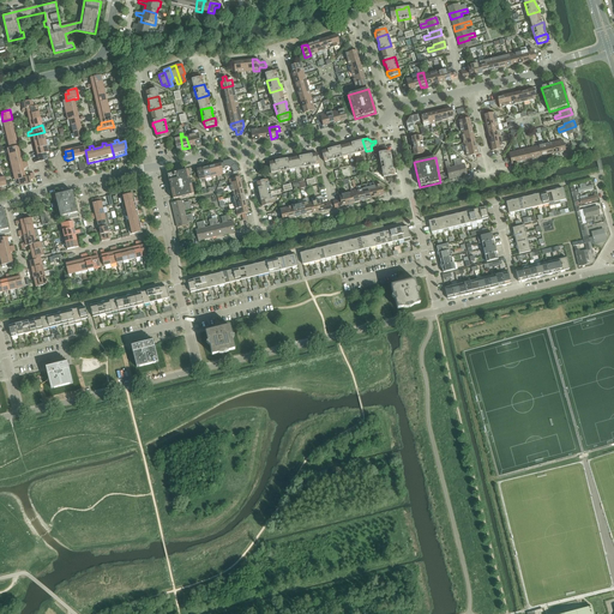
[(461,158),(457,160),(461,176),(468,175),(464,164),(462,166),(461,158)]
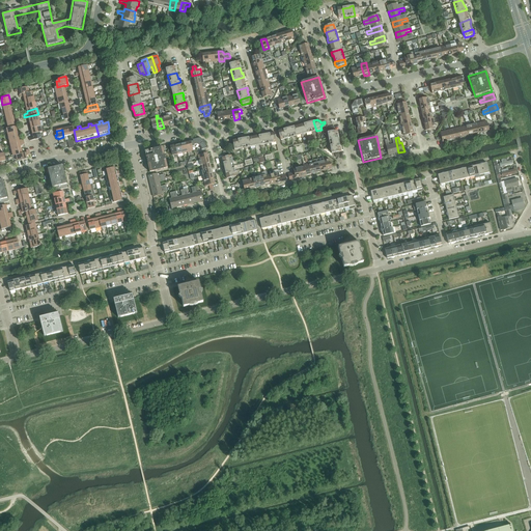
[(388,140),(385,140),(388,156),(393,155),(391,145),(389,145),(388,140)]
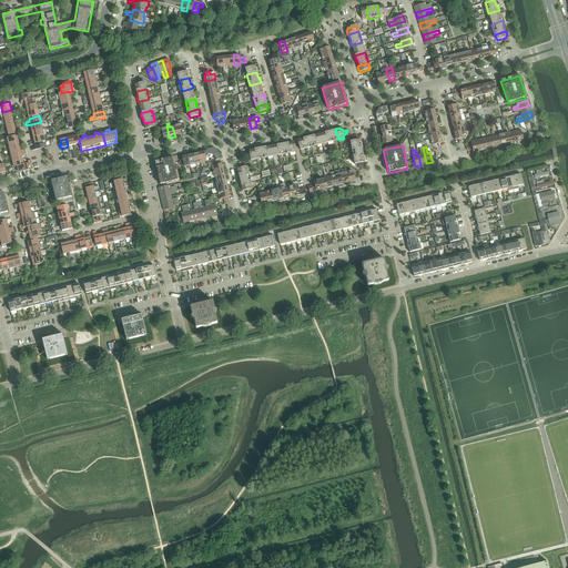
[(22,155),(26,155),(26,152),(11,155),(12,161),(22,159),(22,155)]
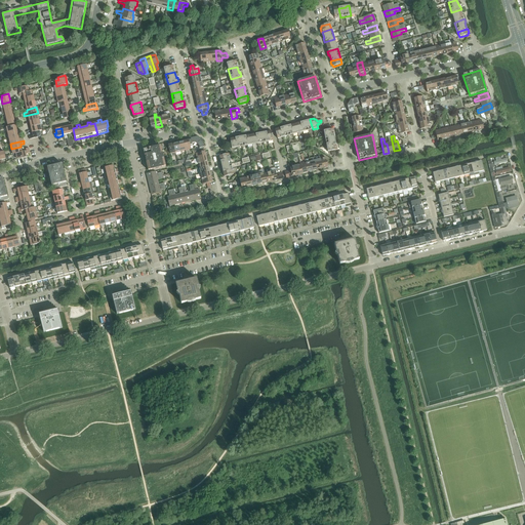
[(161,146),(144,150),(148,171),(166,167),(161,146)]
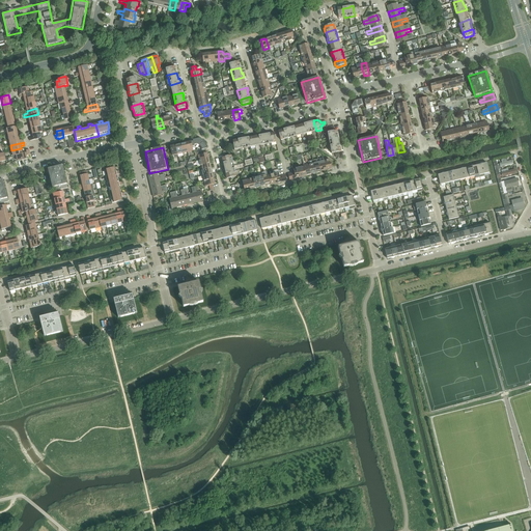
[(16,156),(17,162),(27,159),(26,156),(30,155),(29,152),(26,152),(22,154),(23,155),(16,156)]
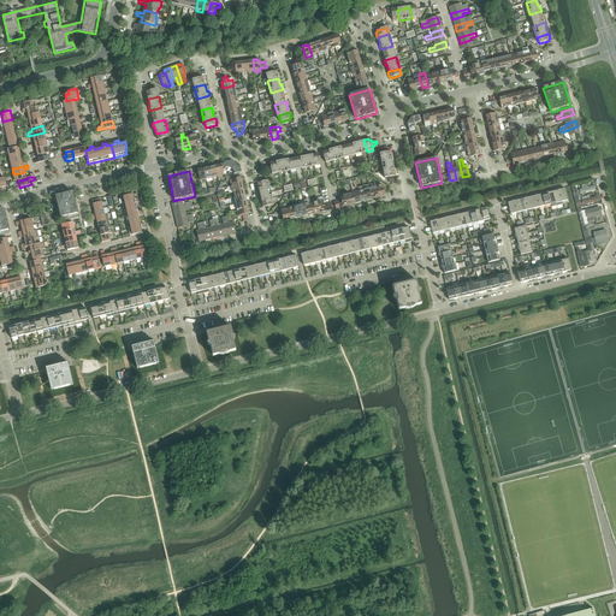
[(375,184),(369,185),(373,199),(374,199),(374,200),(379,199),(375,187),(375,184)]
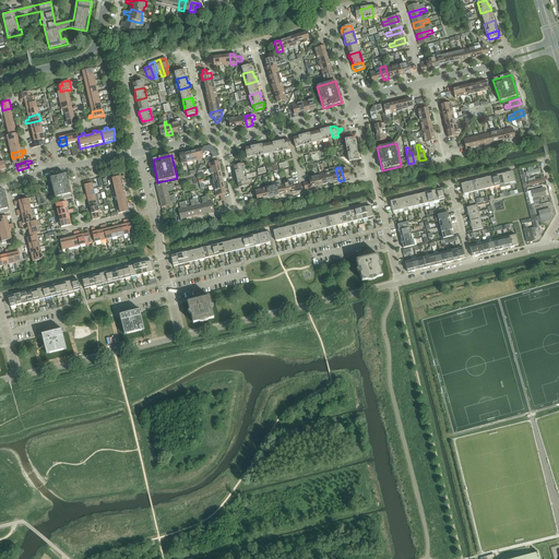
[(349,178),(348,176),(351,175),(349,173),(347,173),(346,168),(341,169),(344,180),(347,179),(347,178),(349,178)]
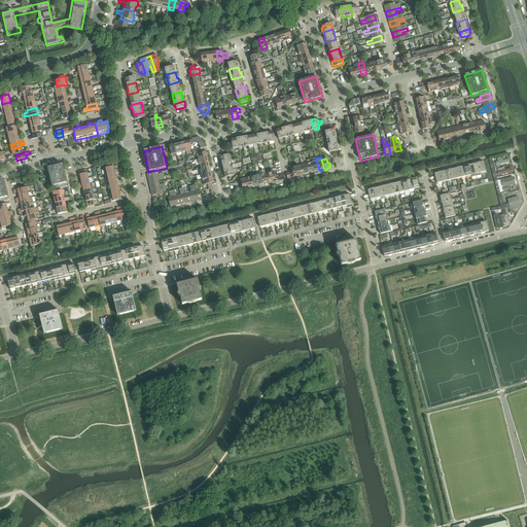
[(311,160),(306,161),(306,164),(309,173),(310,172),(310,173),(314,172),(311,160)]
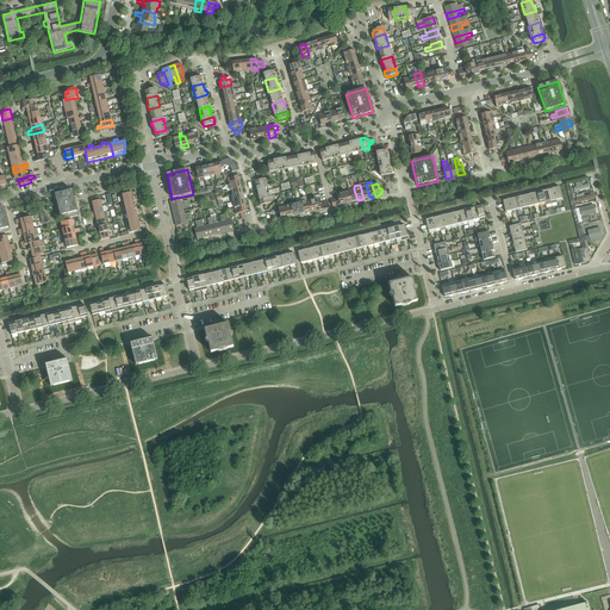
[(72,191),(55,194),(60,216),(61,216),(61,219),(78,216),(76,212),(78,212),(72,191)]
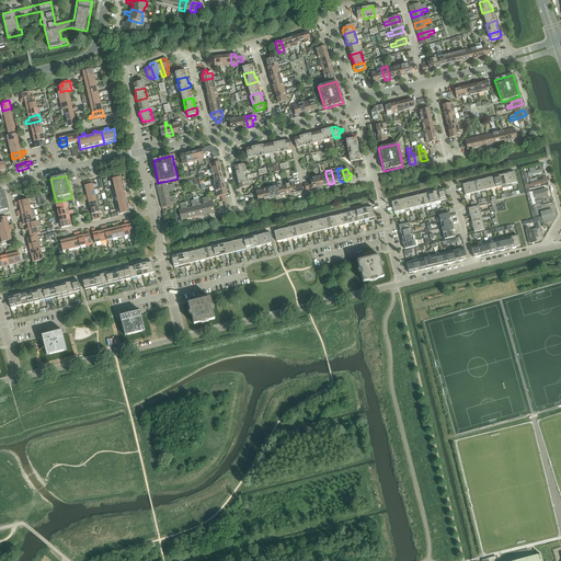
[(122,178),(110,180),(113,192),(125,189),(124,185),(126,184),(126,181),(123,181),(122,178)]
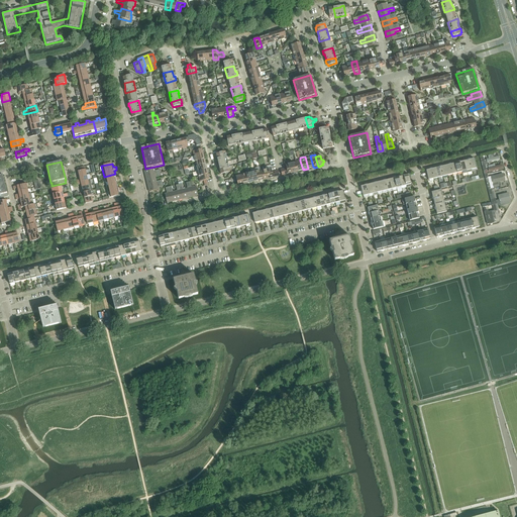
[(84,167),(77,169),(79,177),(87,175),(85,170),(84,167)]
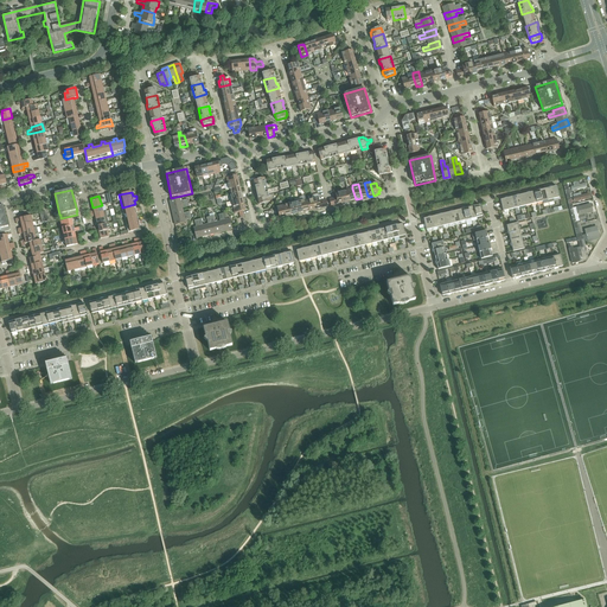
[(189,206),(189,203),(171,208),(172,213),(183,211),(183,209),(189,206)]
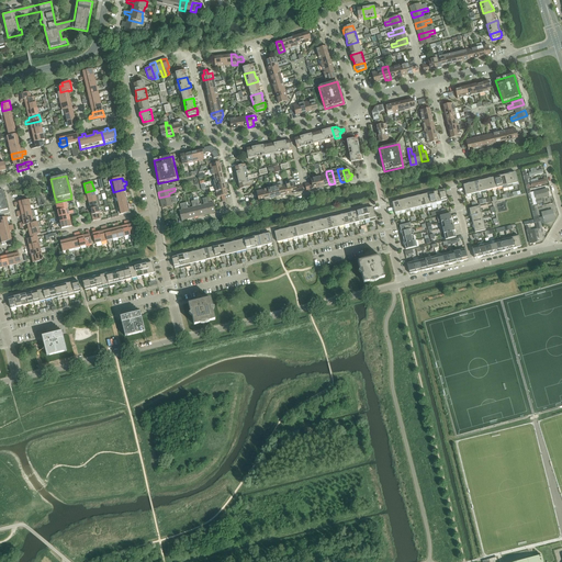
[(113,192),(115,203),(127,201),(126,197),(130,197),(128,192),(126,193),(125,189),(113,192)]
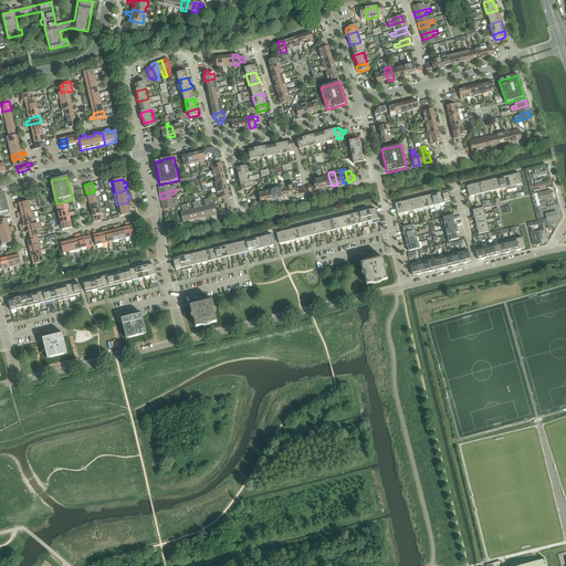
[(227,197),(229,197),(228,195),(229,195),(228,191),(218,194),(219,199),(222,198),(224,203),(228,202),(227,197)]
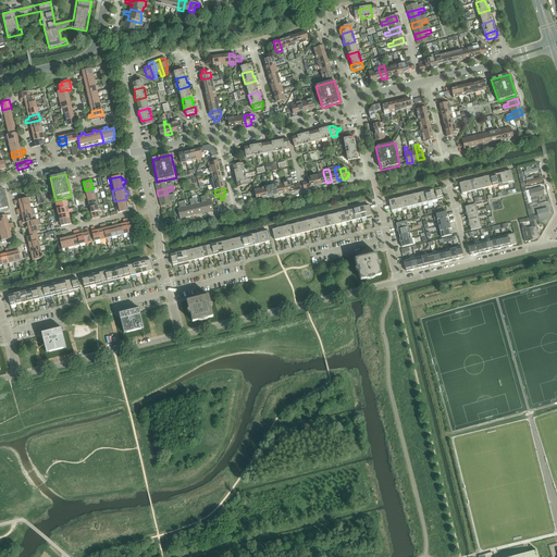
[(254,190),(256,196),(251,196),(252,198),(256,197),(256,200),(258,199),(258,200),(262,199),(259,188),(254,190)]
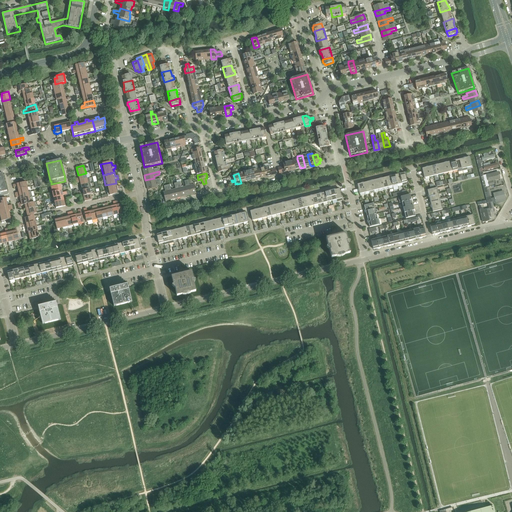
[(499,173),(486,176),(488,183),(500,180),(499,173)]
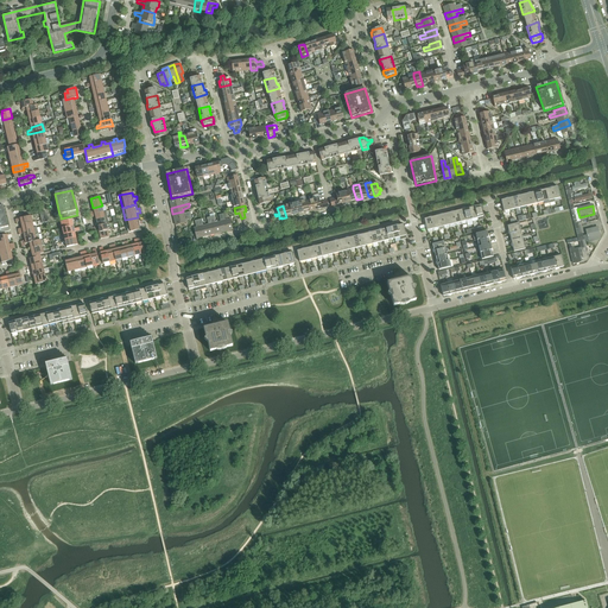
[(226,214),(222,214),(227,232),(233,230),(230,220),(228,220),(226,214)]
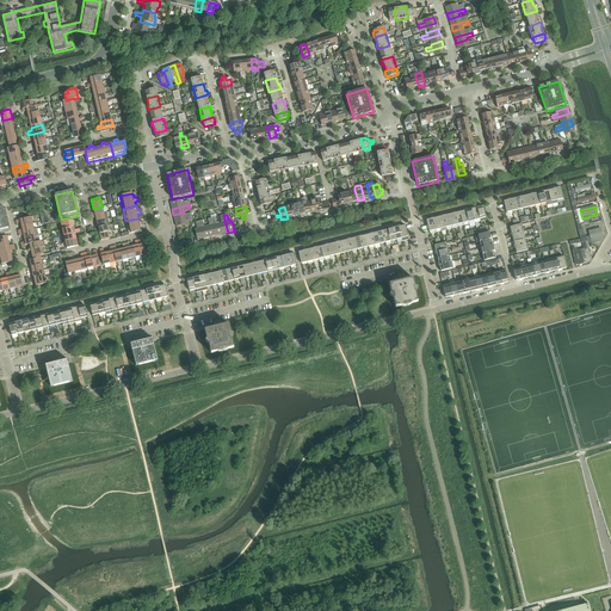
[(186,222),(193,220),(192,216),(174,221),(177,227),(187,224),(186,222)]
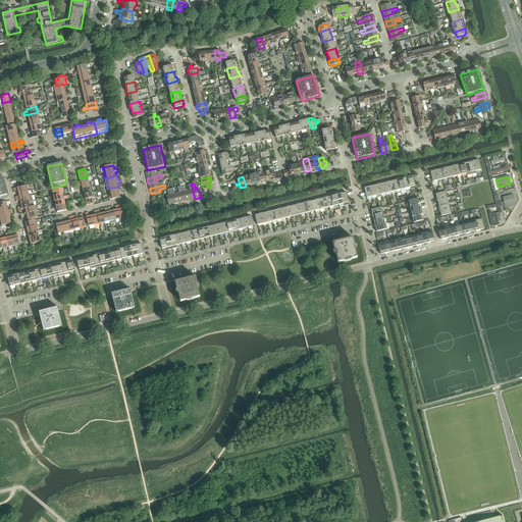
[(184,186),(180,187),(185,201),(190,200),(187,191),(185,192),(184,186)]
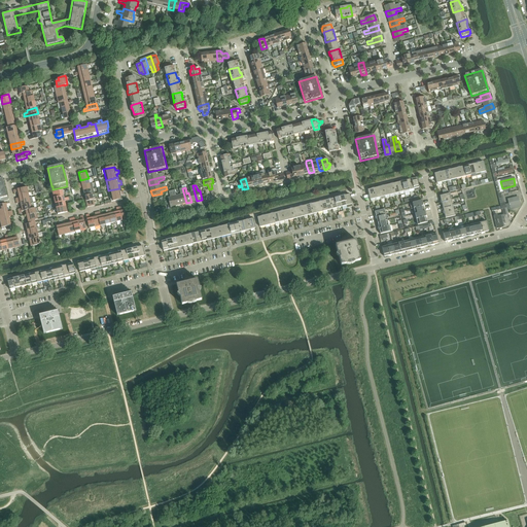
[(111,201),(105,202),(105,205),(111,203),(111,202),(120,200),(123,200),(121,196),(124,195),(123,191),(120,191),(119,188),(108,190),(111,201)]
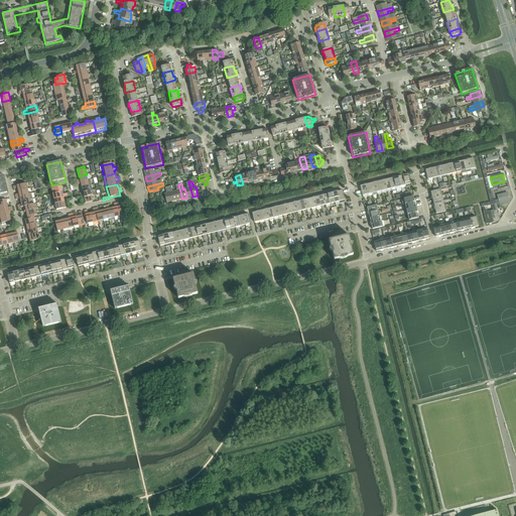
[(171,186),(168,186),(171,202),(176,201),(174,191),(172,191),(171,186)]
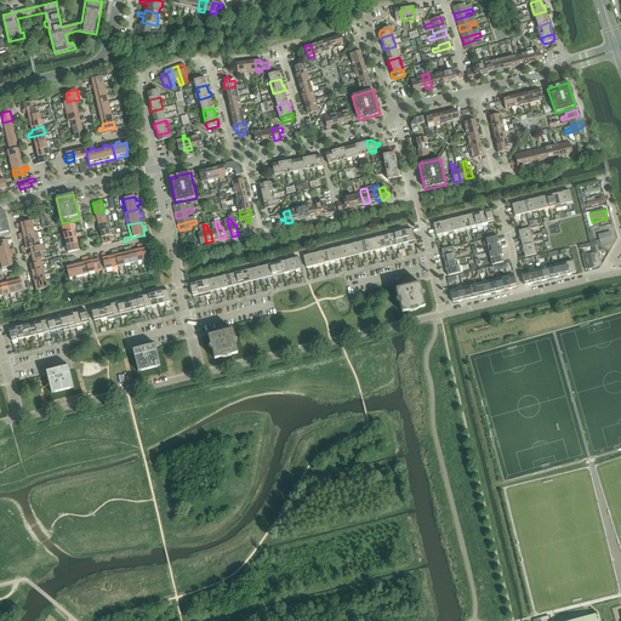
[(23,229),(24,233),(18,234),(18,238),(35,234),(33,227),(23,229)]
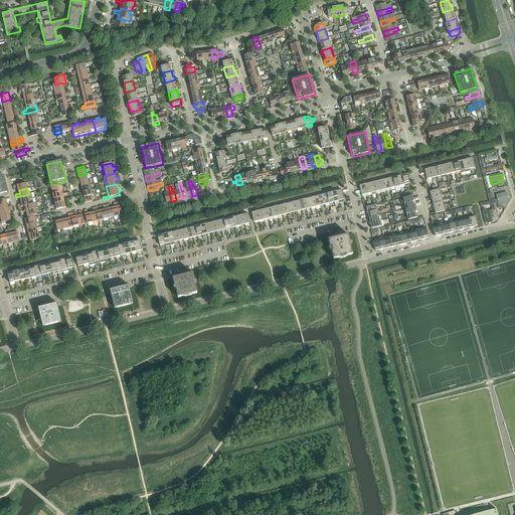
[(506,193),(496,195),(499,205),(509,203),(506,193)]
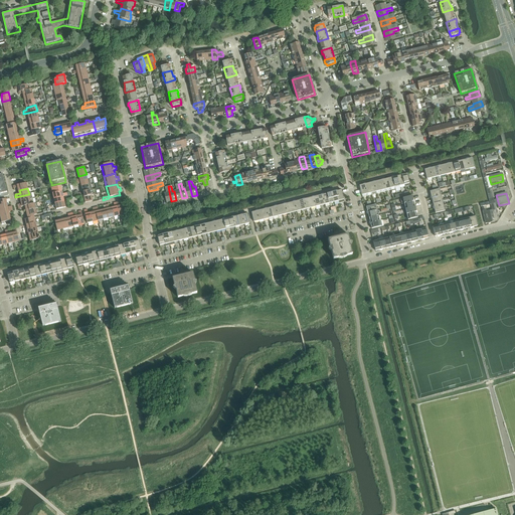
[(412,196),(402,198),(400,199),(401,204),(404,204),(413,201),(412,196)]
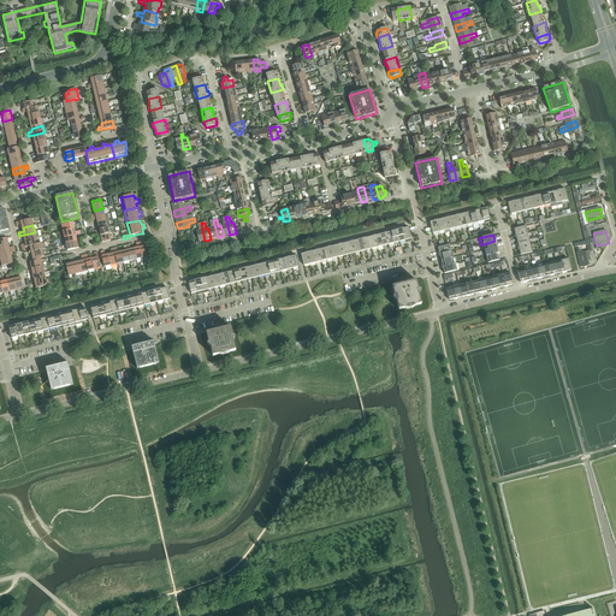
[(37,244),(41,243),(39,237),(36,238),(27,241),(28,244),(21,246),(22,249),(27,248),(30,247),(37,244)]
